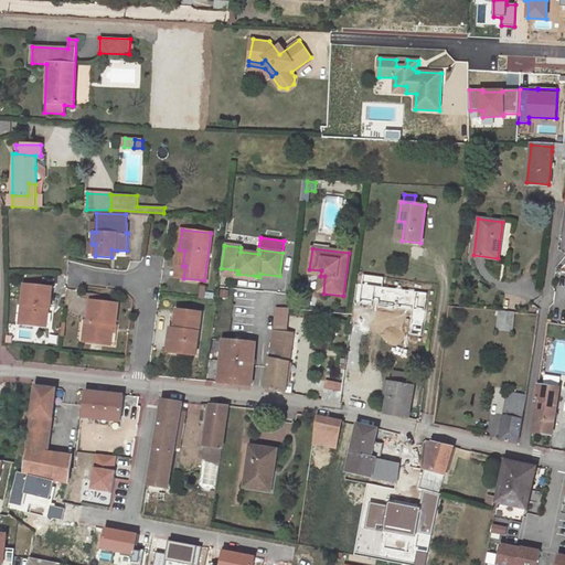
[(184,251),(179,249),(176,277),(183,278),(185,266),(182,266),(184,251)]
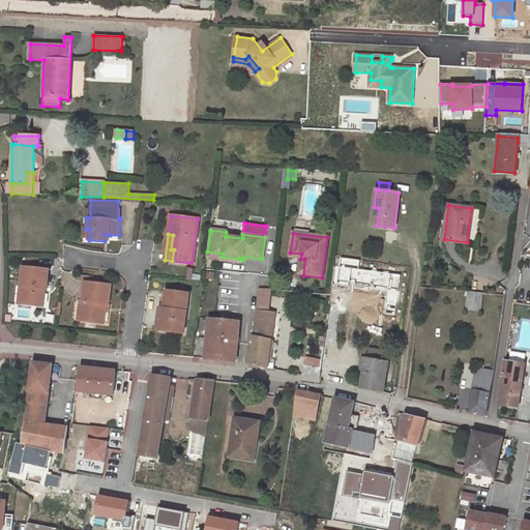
[(223,254),(207,252),(206,258),(238,262),(239,259),(223,257),(223,254)]
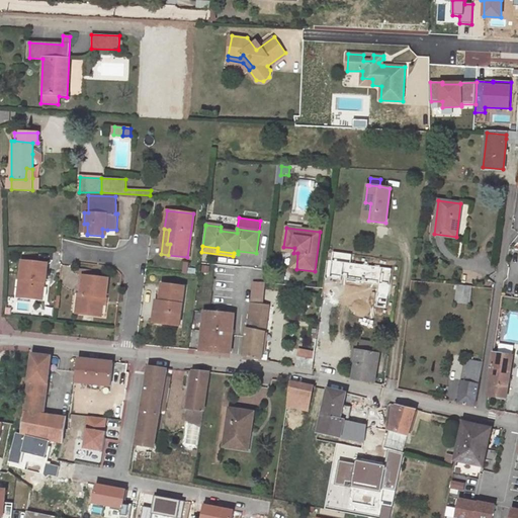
[(22,280),(20,297),(40,300),(42,282),(46,282),(48,264),(22,260),(20,280),(22,280)]
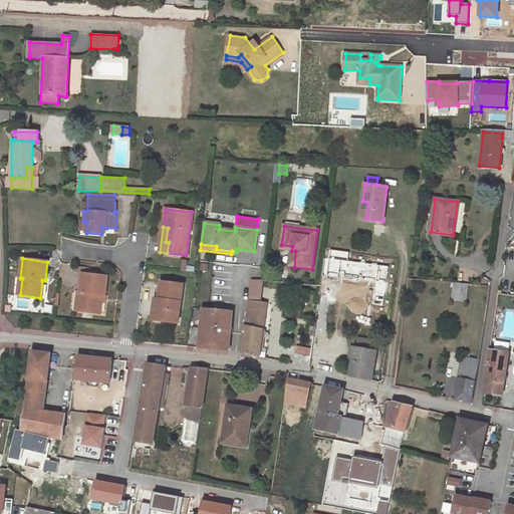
[(81,292),(78,310),(100,313),(101,302),(101,295),(105,295),(107,276),(81,273),(79,291),(81,292)]
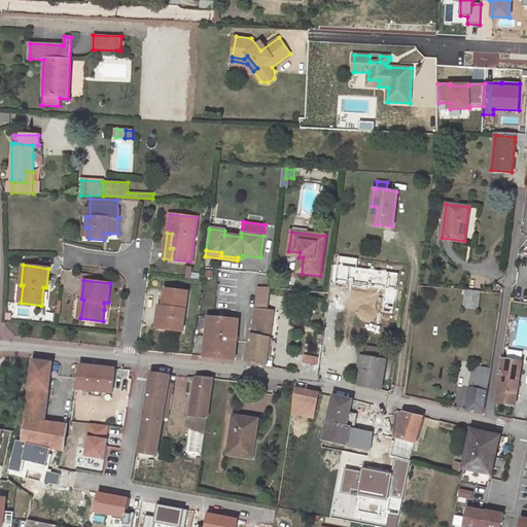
[(329,282),(327,299),(336,300),(338,284),(329,282)]
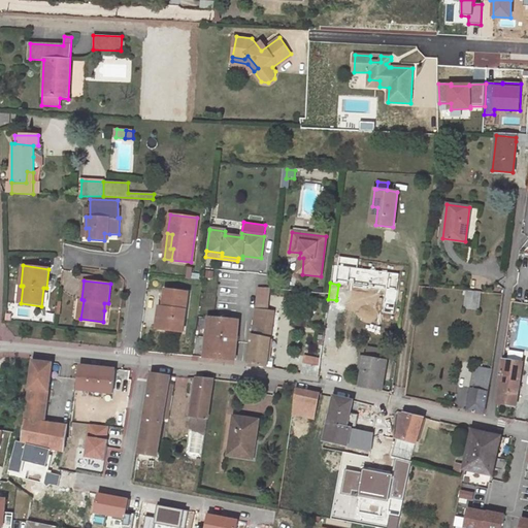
[(165,308),(162,330),(183,332),(188,292),(164,289),(162,307),(165,308)]
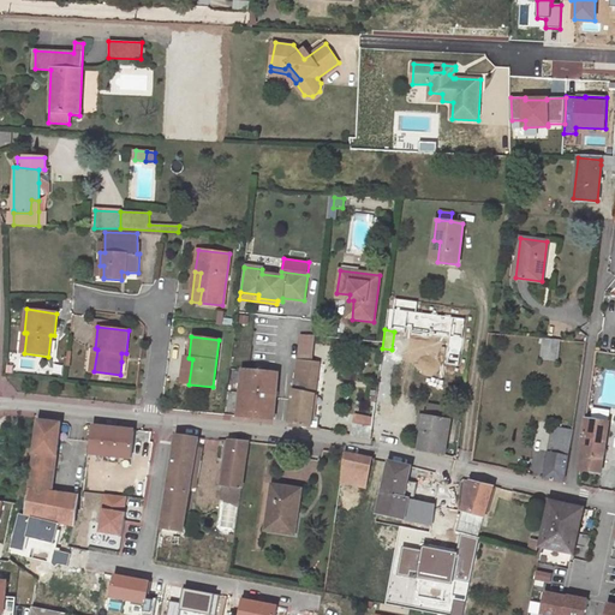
[(559,340),(544,339),(542,358),(555,359),(559,340)]
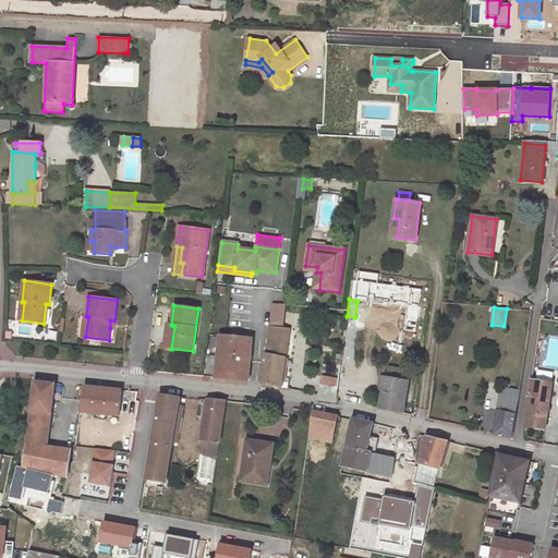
[(270,318),(269,327),(277,328),(279,319),(270,318)]
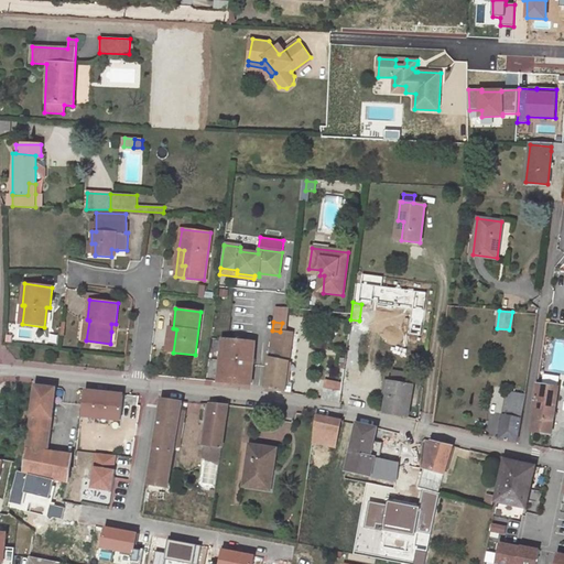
[(166,351),(173,353),(176,329),(173,328),(169,328),(166,351)]
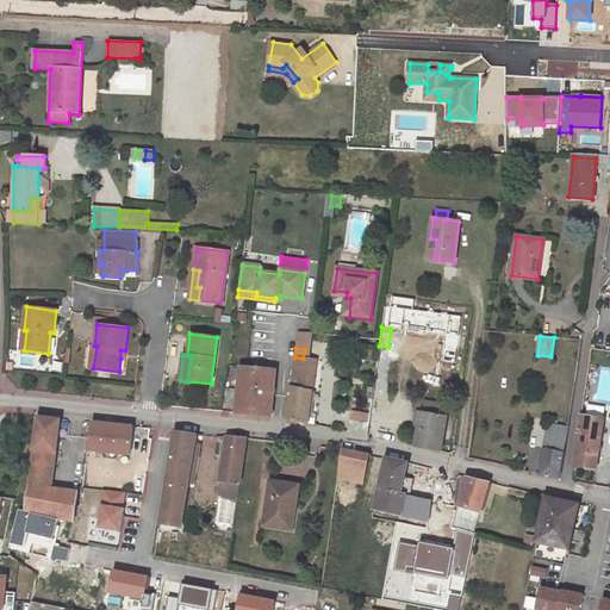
[(387,356),(379,356),(378,367),(386,368),(387,356)]
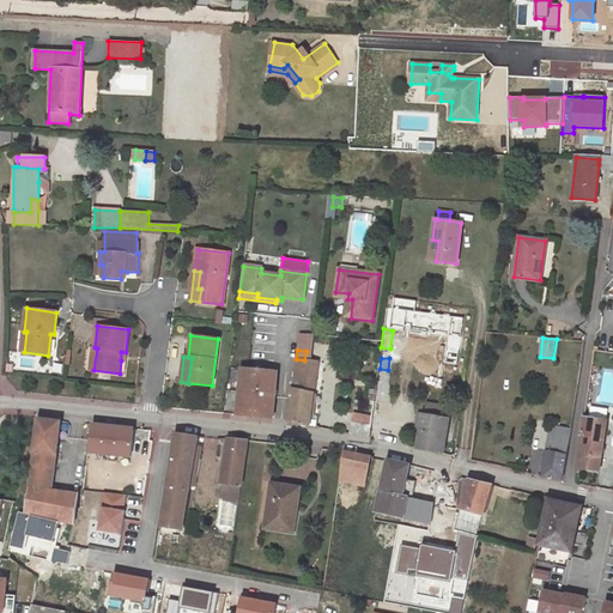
[(305,362),(296,360),(292,388),(314,392),(316,365),(305,363),(305,362)]
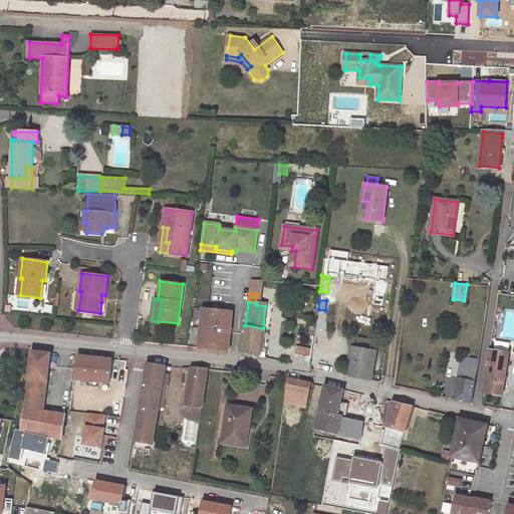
[(232,312),(202,309),(199,348),(228,351),(232,312)]
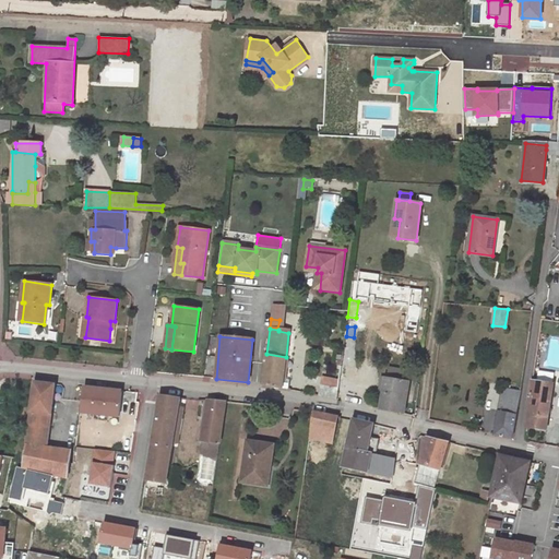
[(286,357),(266,354),(266,355),(265,355),(262,385),(282,389),(286,357)]
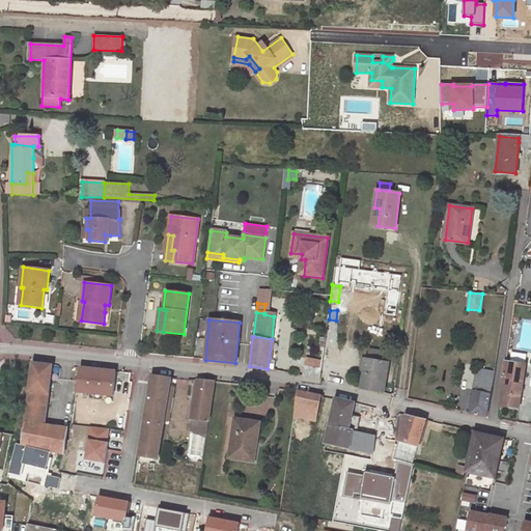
[(329,348),(324,347),(323,357),(336,359),(336,354),(337,350),(329,348)]
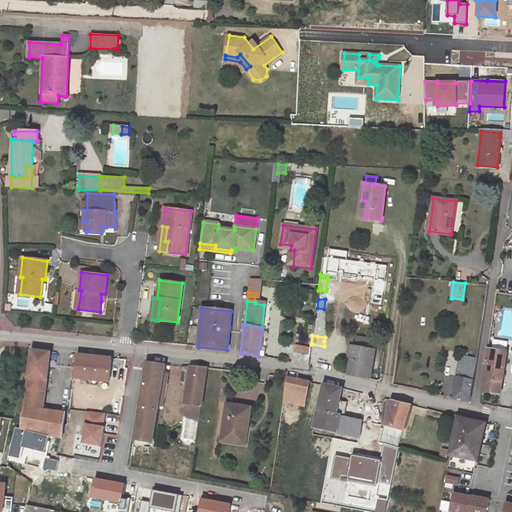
[(352,358),(349,376),(369,380),(375,339),(356,336),(354,347),(352,358)]
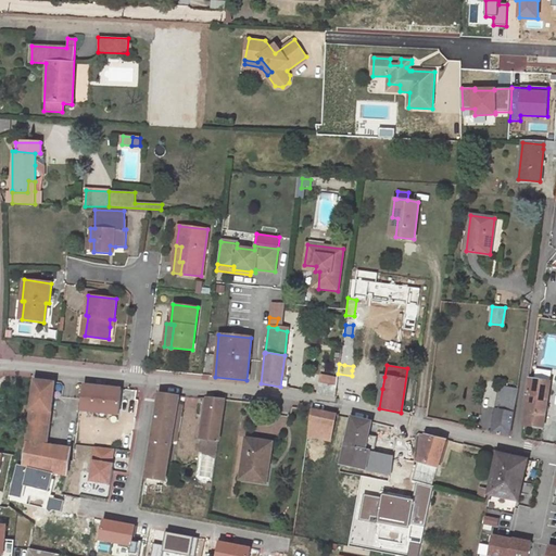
[(336,387),(336,388),(350,390),(352,376),(338,374),(336,387)]
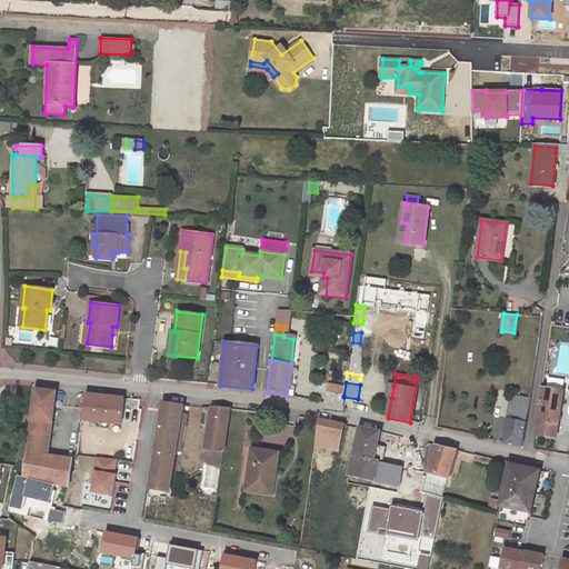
[(541,405),(537,435),(555,438),(562,391),(541,388),(539,405),(541,405)]
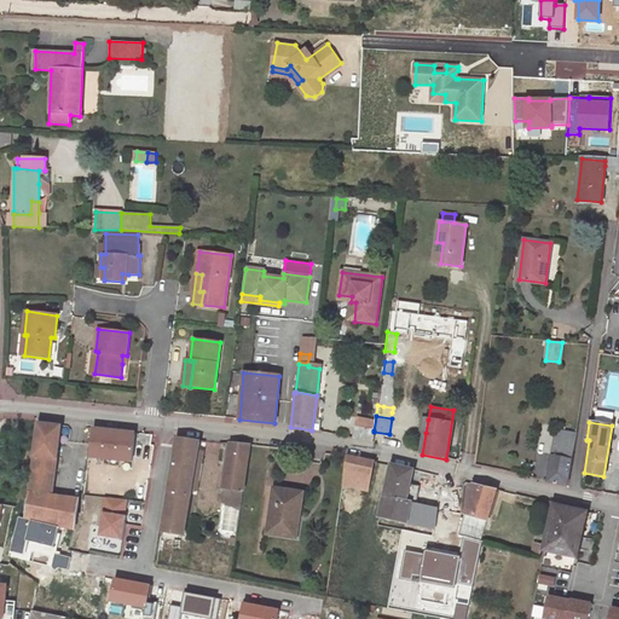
[(53,496),(61,426),(39,423),(28,507),(27,518),(69,528),(65,544),(76,547),(81,520),(76,519),(79,499),(53,496)]
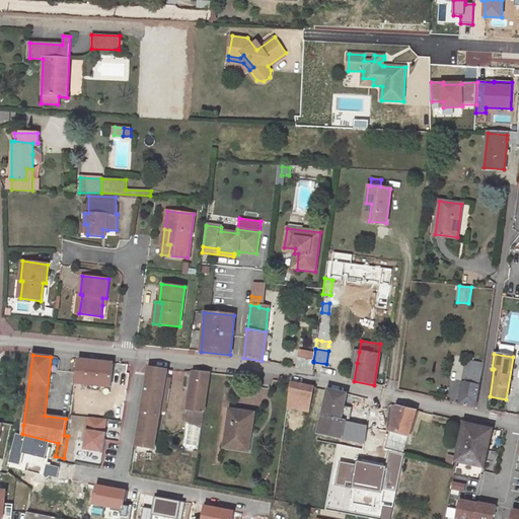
[(296,368),(311,372),(313,362),(313,361),(298,358),(296,368)]
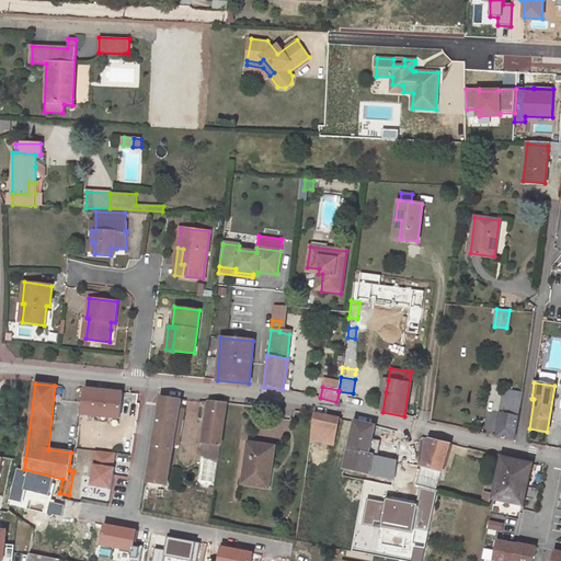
[(124,393),(83,389),(79,423),(118,426),(124,393)]
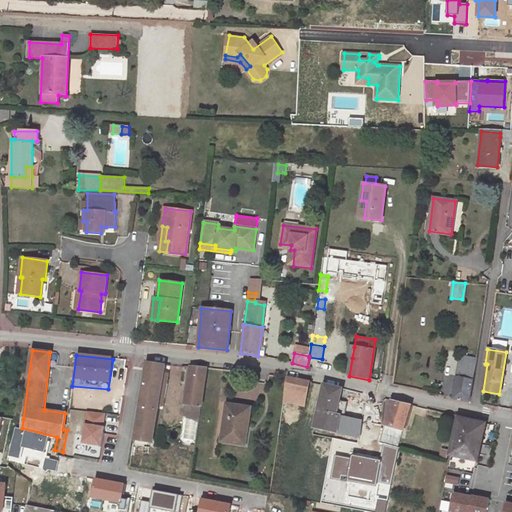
[(470,402),(476,359),(461,356),(453,398),(470,402)]
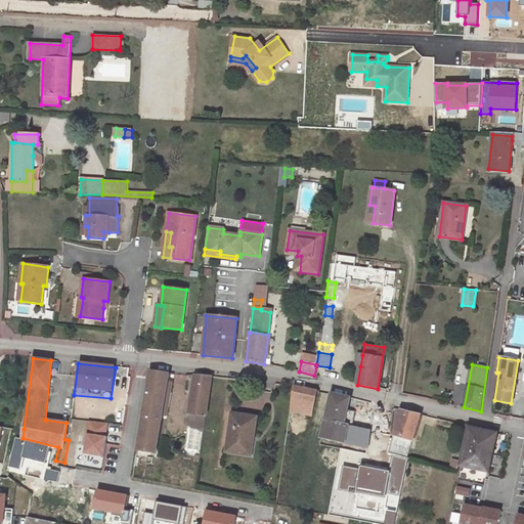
[(169,374),(149,370),(136,450),(156,452),(162,416),(168,381),(169,374)]
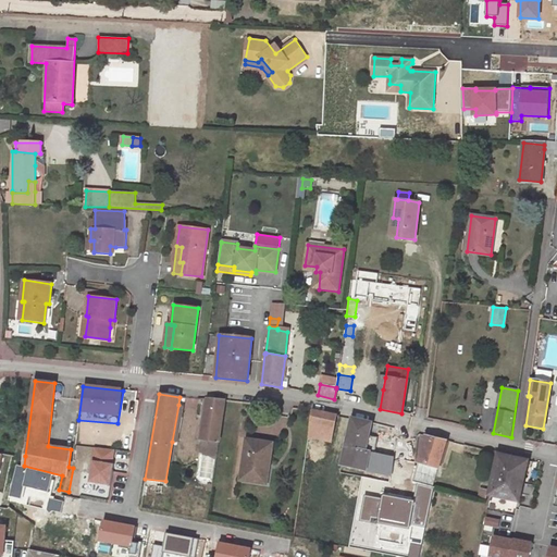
[(219,441),(224,400),(209,399),(202,440),(208,441),(219,441)]
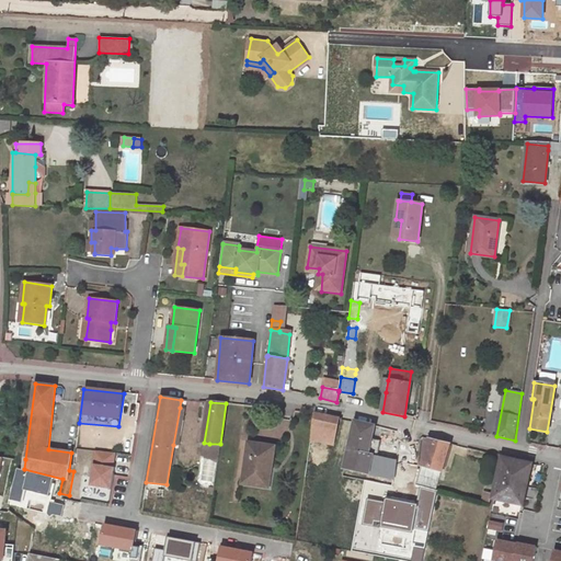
[(185,409),(180,408),(173,445),(179,446),(185,409)]
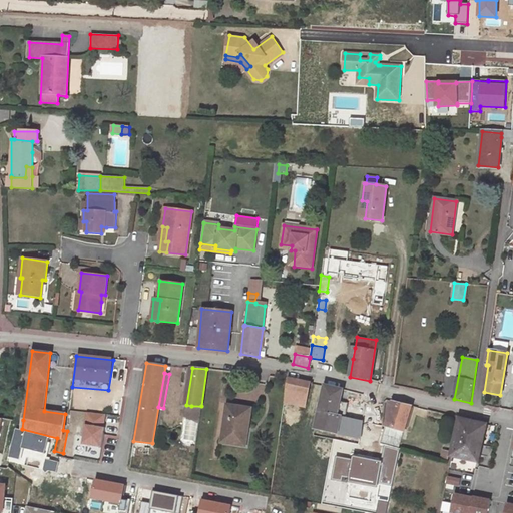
[(308,383),(289,379),(287,390),(286,390),(283,412),(290,413),(292,404),(304,406),(308,383)]
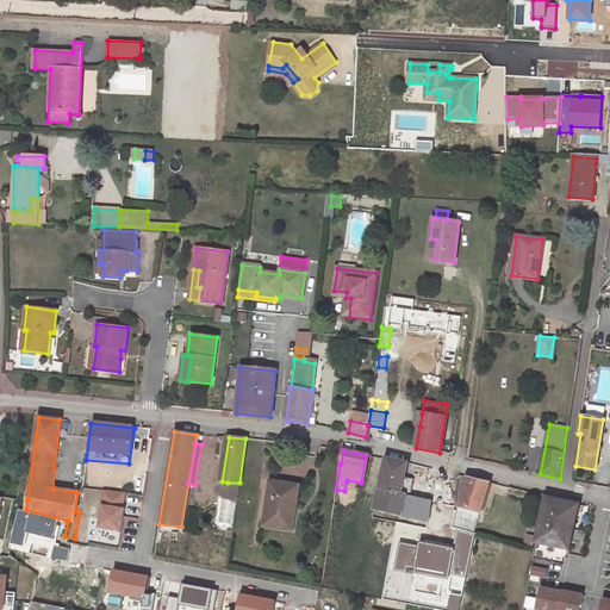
[(408,464),(385,459),(379,489),(402,493),(405,479),(408,464)]
